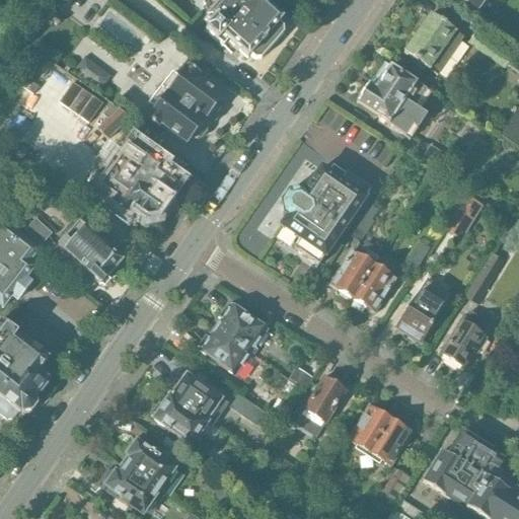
[(69,0),(45,0),(60,12),(69,0)]
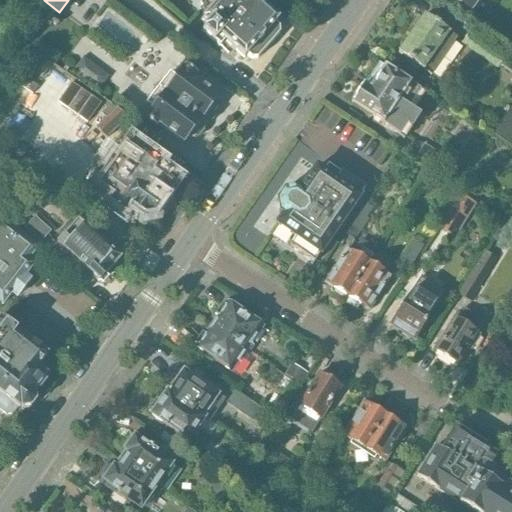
[(277,22),(253,0),(199,0),(200,1),(200,2),(201,4),(201,5),(202,5),(199,9),(206,15),(201,21),(206,25),(201,31),(213,42),(213,41),(219,46),(223,41),(243,59),(246,56),(249,59),(255,59),(278,34),(279,28),(275,24),(277,22)]
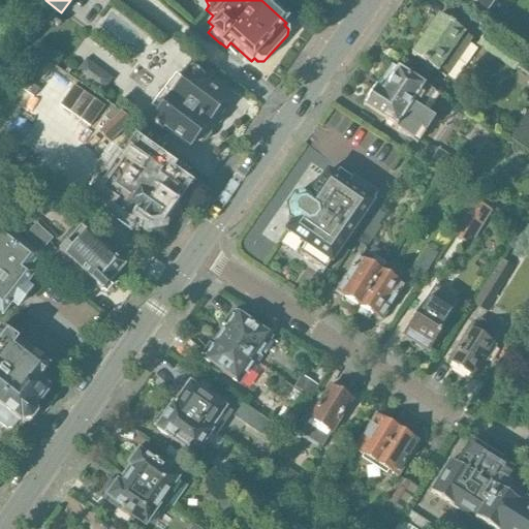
[(485,11),(492,0),(467,0),(471,2),(468,6),(479,13),(481,9),(485,11)]
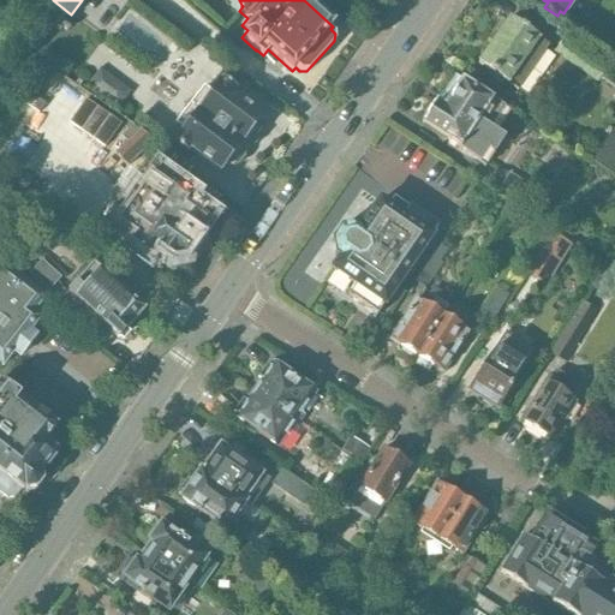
[(539,40),(509,19),(478,64),(518,90),(549,47),(539,40)]
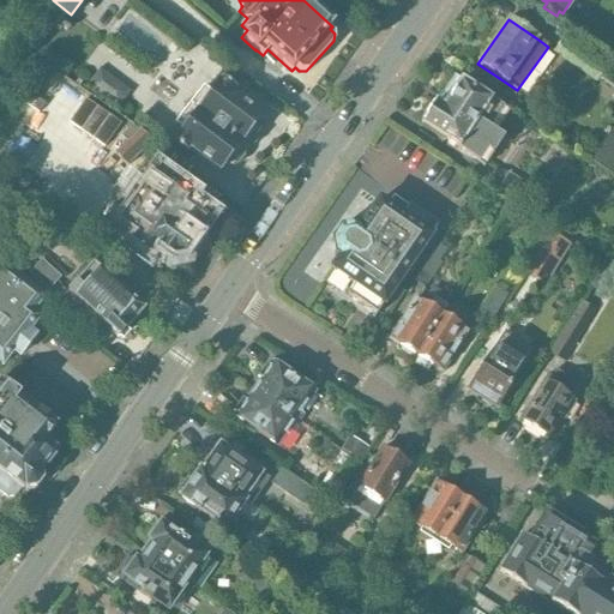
[(132,91),(101,68),(88,86),(119,110),(132,91)]
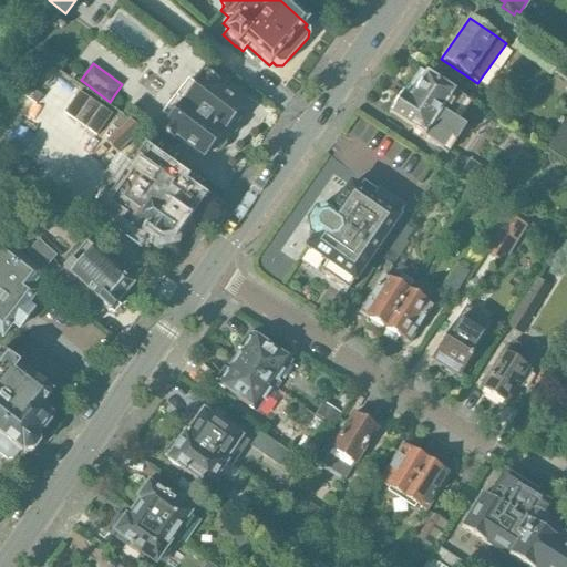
[(175,98),(226,137),(227,136),(228,137),(229,135),(234,134),(238,129),(238,123),(240,122),(235,117),(243,109),(218,90),(223,83),(204,69),(193,84),(188,81),(175,98)]
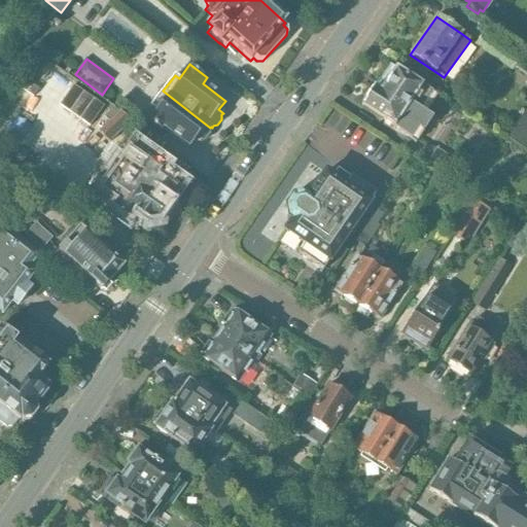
[(432,93),(421,85),(420,86),(395,70),(380,95),(374,91),(362,107),(393,128),(392,130),(416,144),(432,119),(421,112),(432,93)]
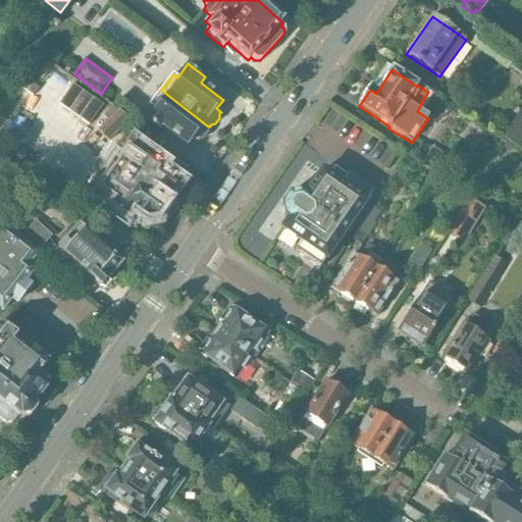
[(208,126),(161,90),(149,106),(153,108),(142,122),(159,137),(164,131),(187,147),(192,140),(197,144),(198,142),(203,140),(206,135),(207,129),(208,127),(208,126)]
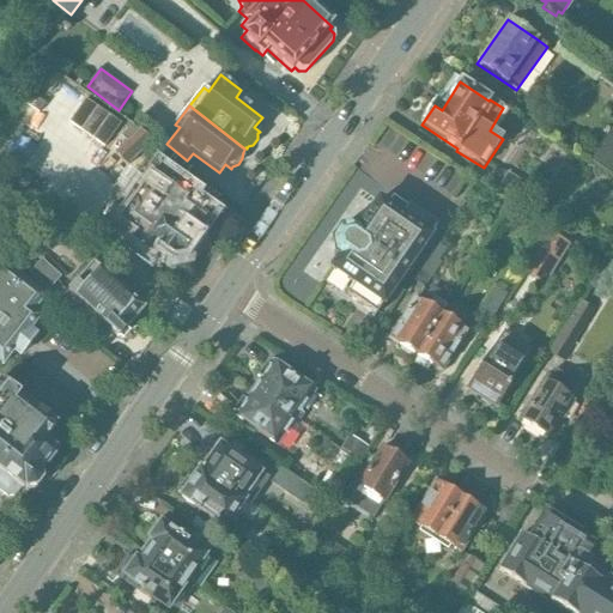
[(128,165),(152,144),(141,132),(133,126),(122,135),(128,143),(116,153),(128,165)]
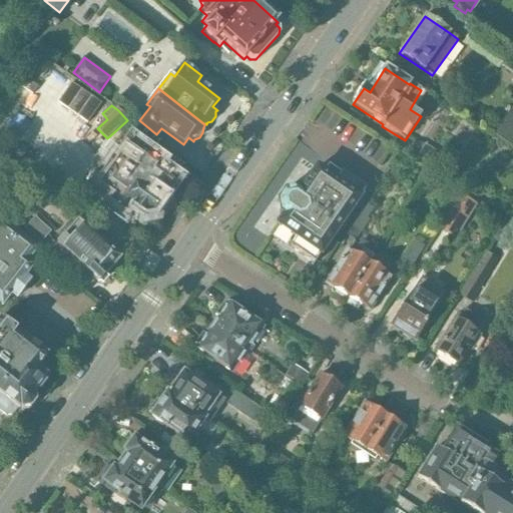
[(512,107),(494,136),(512,148),(512,107)]
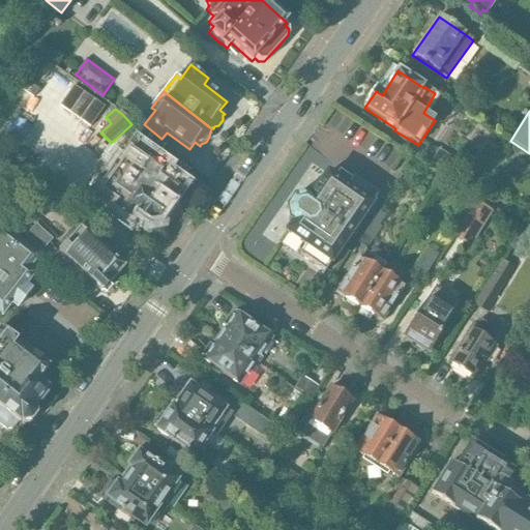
[(460,160),(440,149),(432,164),(452,175),(460,160)]
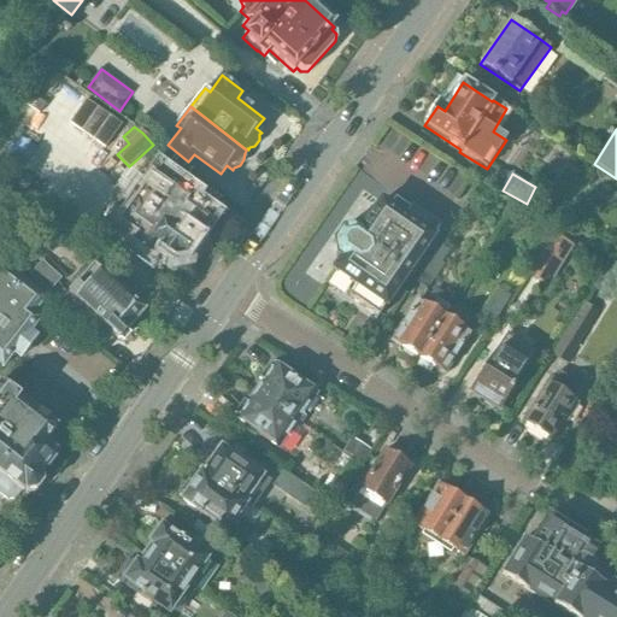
[(156,248),(172,260),(181,259),(210,219),(191,204),(194,199),(160,175),(157,180),(152,176),(146,186),(150,189),(137,204),(136,203),(134,206),(128,206),(122,213),(124,221),(122,223),(141,238),(140,240),(139,242),(139,245),(140,247),(142,250),(144,251),(147,252),(150,252),(152,252),(154,251),(156,248)]
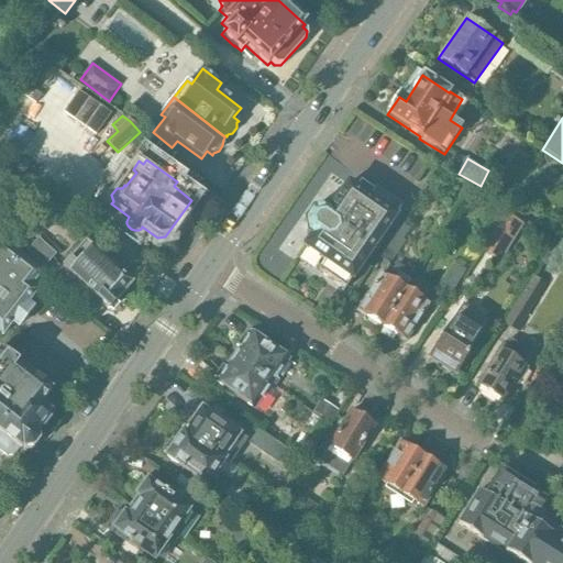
[(324,262),(318,271),(317,272),(344,290),(401,208),(374,189),(361,180),(355,190),(348,185),(330,211),(327,208),(326,207),(312,210),(304,221),(306,235),(308,235),(311,238),(305,247),(324,262)]
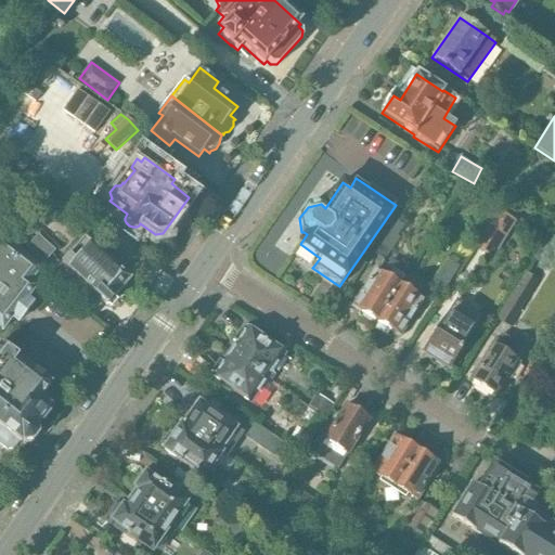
[(487,227),(474,248),(492,259),(503,243),(516,222),(498,211),(487,227)]
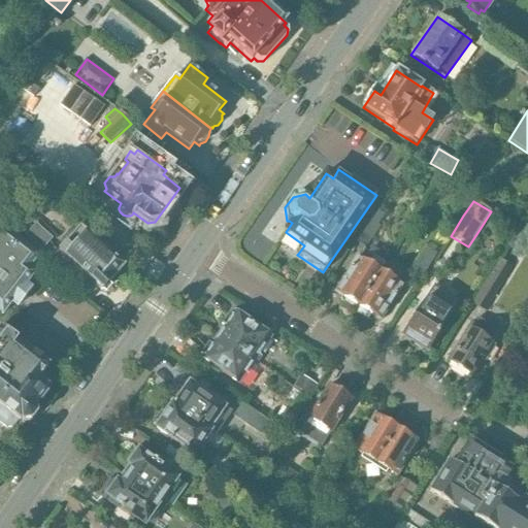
[(355,241),(365,249),(380,228),(377,226),(384,217),(376,211),(355,241)]
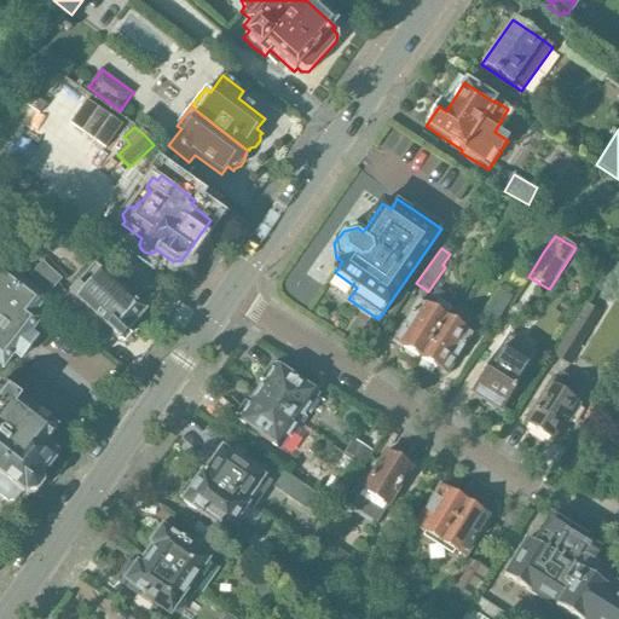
[(23,271),(50,295),(63,279),(38,256),(23,271)]
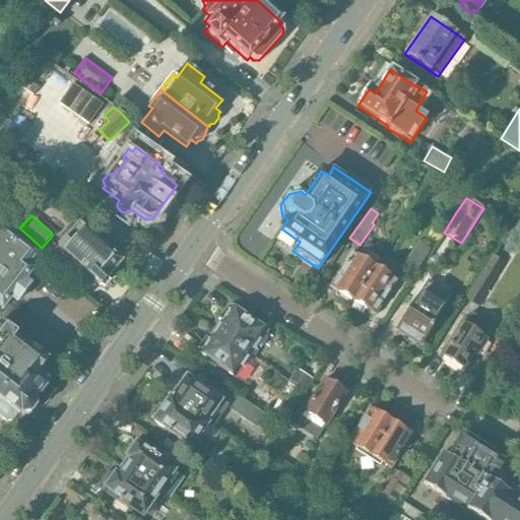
[(0,221),(0,308),(2,311),(18,289),(35,269),(29,264),(39,252),(0,221)]
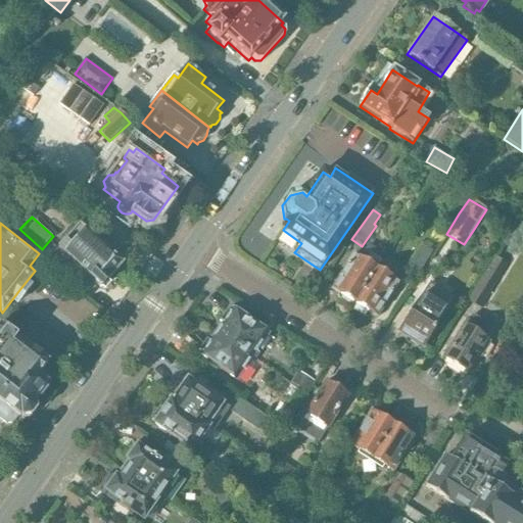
[(123,265),(86,231),(70,247),(64,242),(57,249),(100,290),(107,282),(107,281),(123,265)]
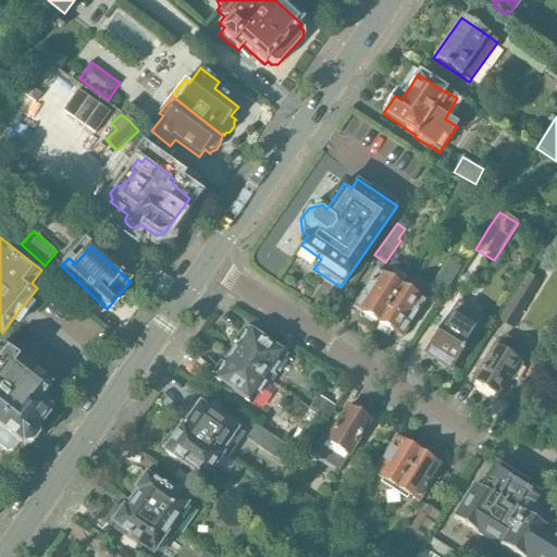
[(449,261),(433,288),(445,296),(461,269),(449,261)]
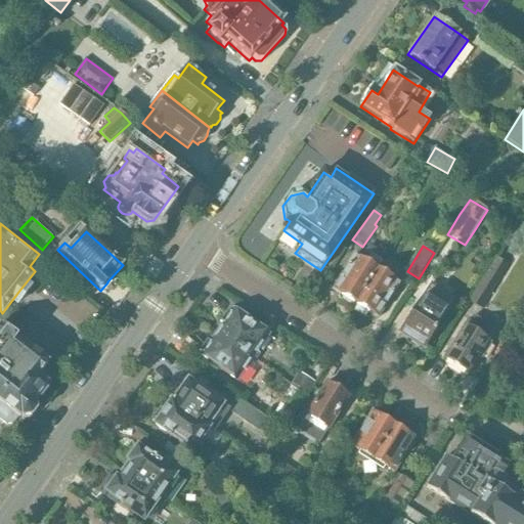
[(355,305),(377,270),(382,262),(379,260),(382,256),(368,248),(363,256),(366,258),(363,262),(354,256),(334,292),(343,297),(343,301),(350,305),(353,304),(355,305)]
